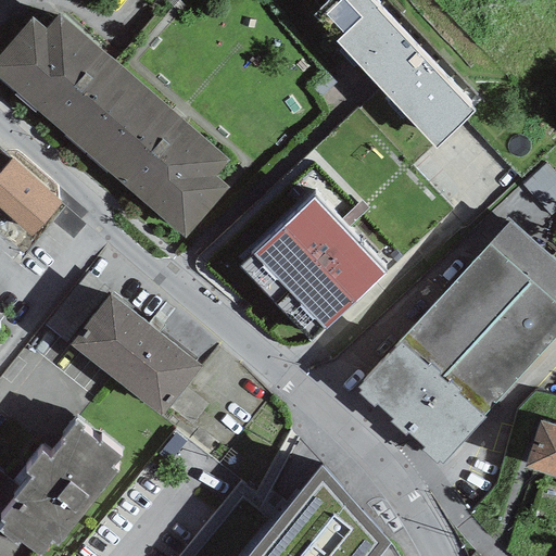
[(474,110),(373,0),(327,0),(313,13),(436,147),(474,110)]
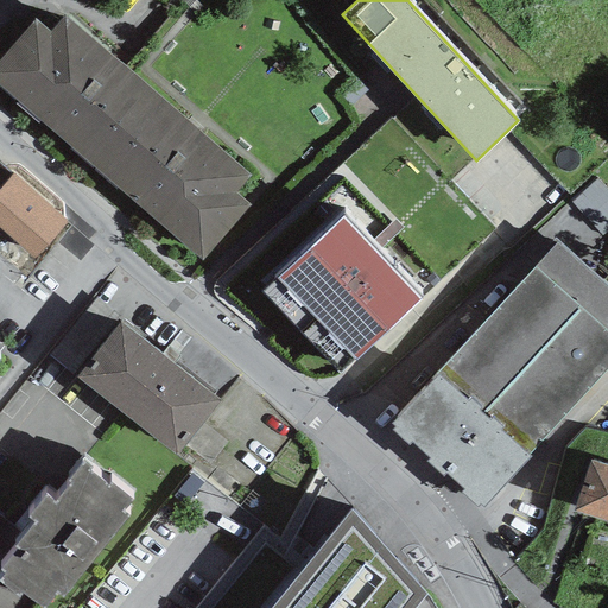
[(0,84),(202,258),(248,203),(235,192),(251,173),(64,13),(49,31),(33,18),(0,56),(0,84)]
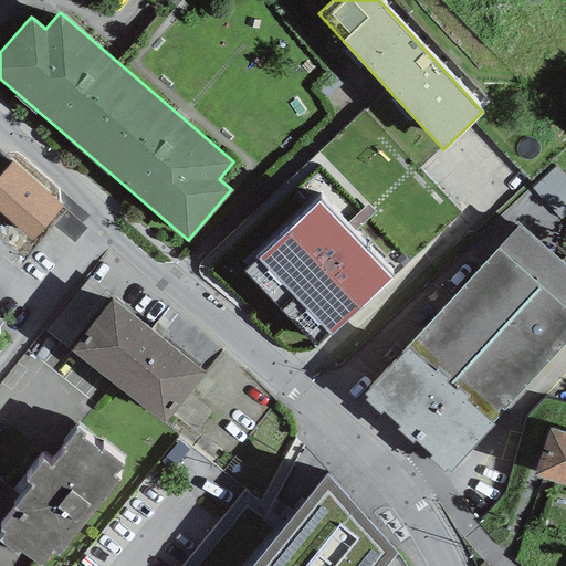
[(0,175),(0,210),(32,240),(62,207),(11,163),(0,175)]
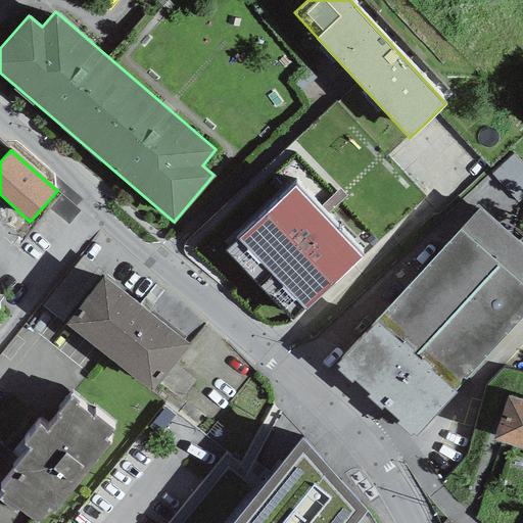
[(495,167),(522,197),(522,196),(522,158),(516,150),(495,167)]
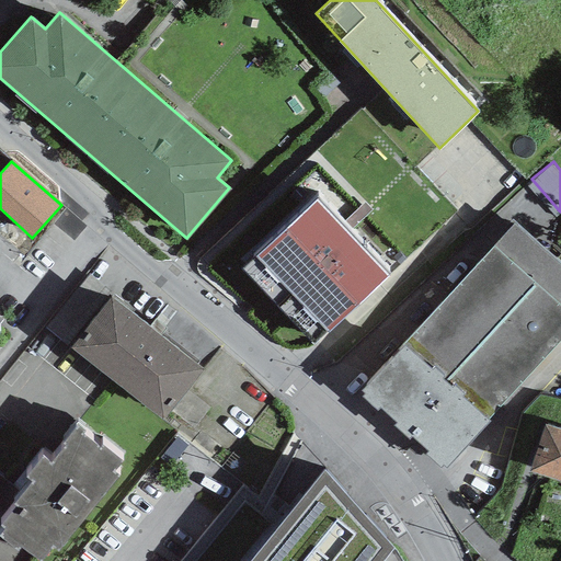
[(317,196),(242,266),(315,343),(389,274),(317,196)]
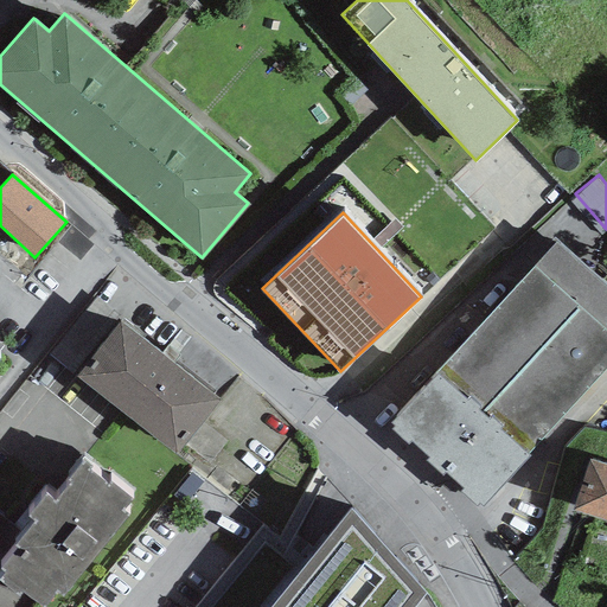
[(606,366),(606,287),(556,242),(438,372),(391,421),(395,425),(391,428),(408,443),(410,439),(428,453),(426,459),(441,474),(445,471),(462,486),(459,490),(475,506),(479,503),(483,506),(530,455),(528,453),(606,366)]
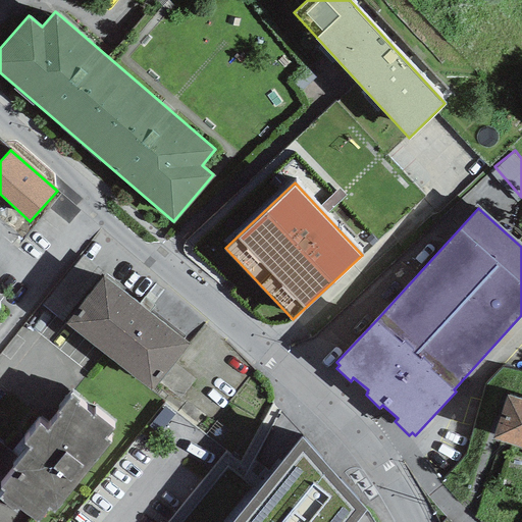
[(65,322),(104,273),(83,256),(42,306),(63,323),(65,322)]
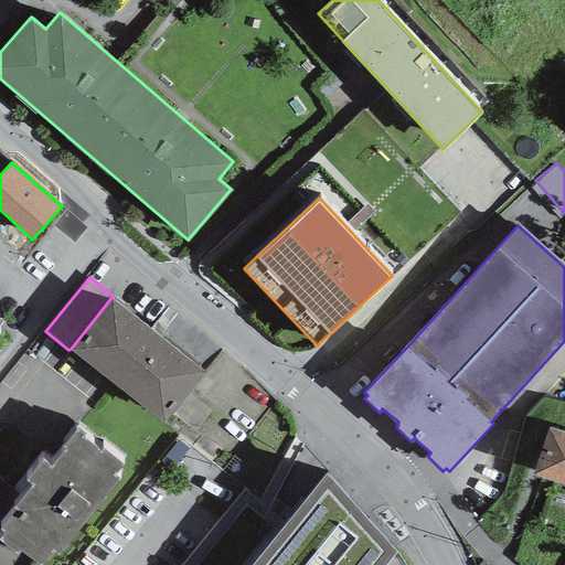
[(71,349),(164,422),(204,373),(113,296),(71,349)]
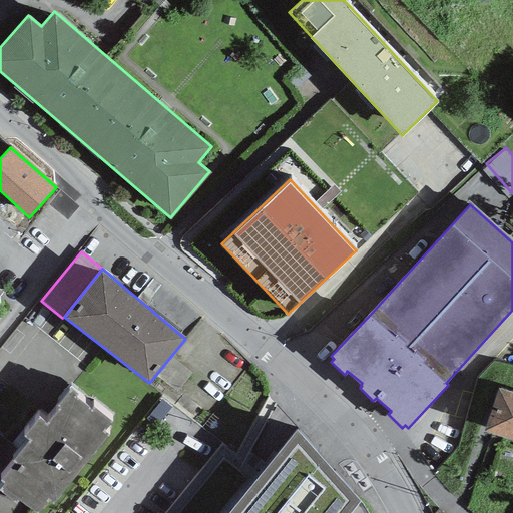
[(512,392),(497,387),(484,430),(512,438),(512,392)]
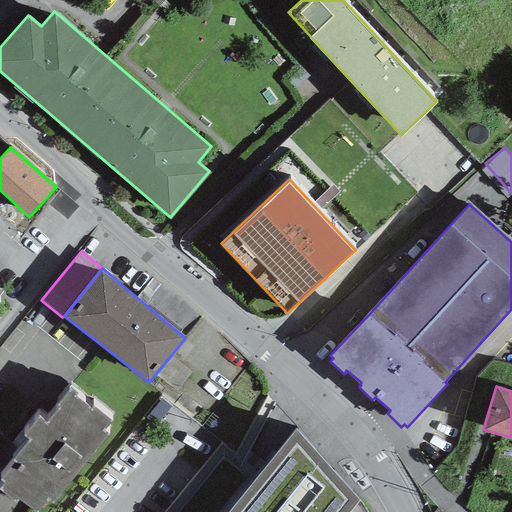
[(92,406),(69,387),(57,402),(60,405),(46,422),(38,415),(23,433),(28,437),(12,457),(15,459),(0,476),(0,477),(3,480),(0,484),(0,489),(15,502),(18,497),(35,511),(36,511),(48,499),(52,502),(109,434),(103,429),(111,420),(93,405),(92,406)]
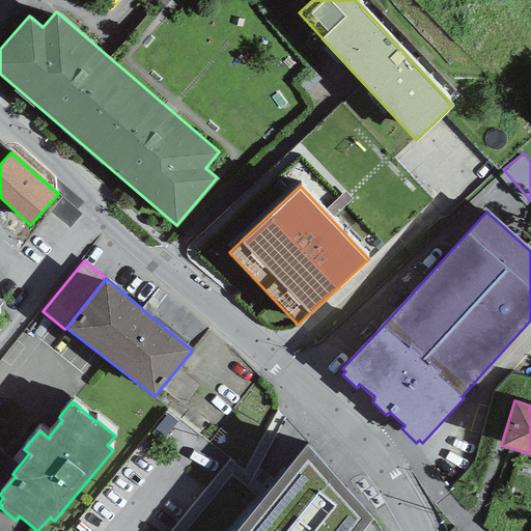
[(359,530),(370,518),(308,445),(235,530),(359,530)]
